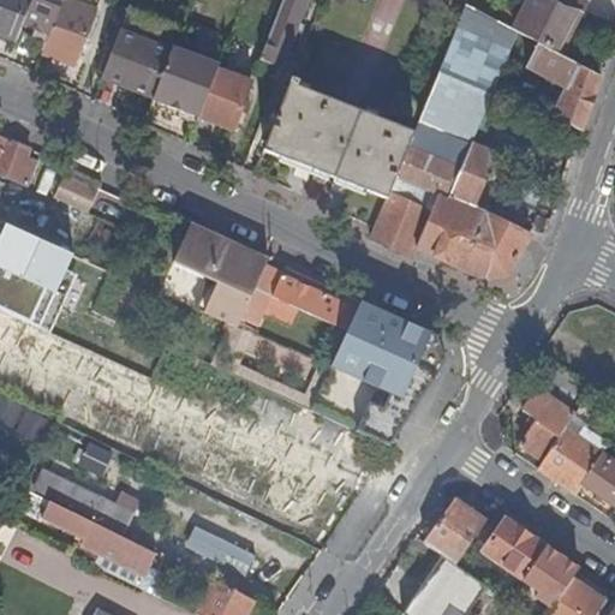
[(30,0),(0,0),(0,34),(15,40),(22,24),(30,0)]
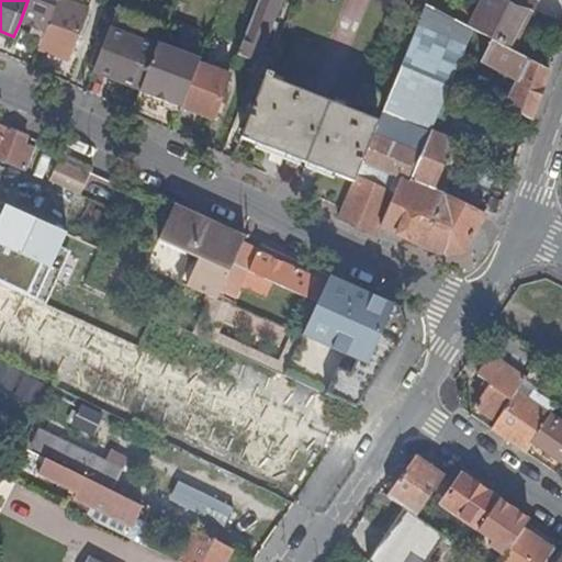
[(55,0),(27,0),(20,22),(32,27),(43,31),(55,0)]
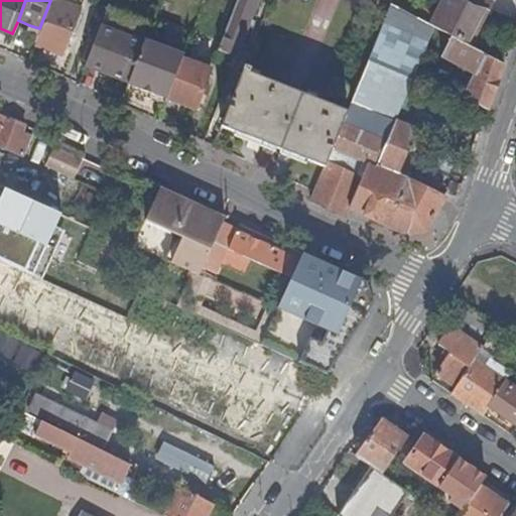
[(39,45),(62,53),(81,8),(60,0),(52,0),(36,42),(39,43),(39,45)]
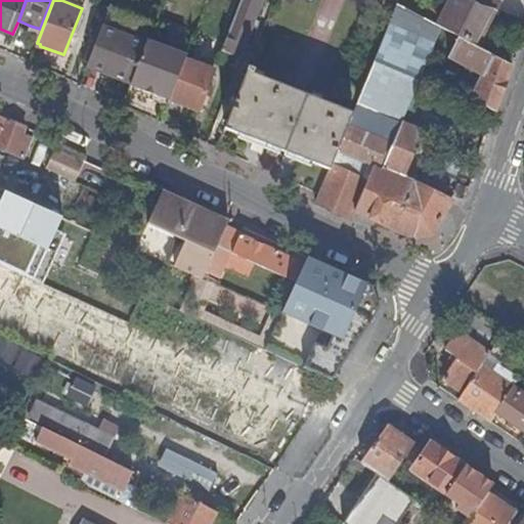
[(261,0),(241,0),(224,46),(222,51),(239,57),(245,60),(250,47),(244,45),(261,0)]
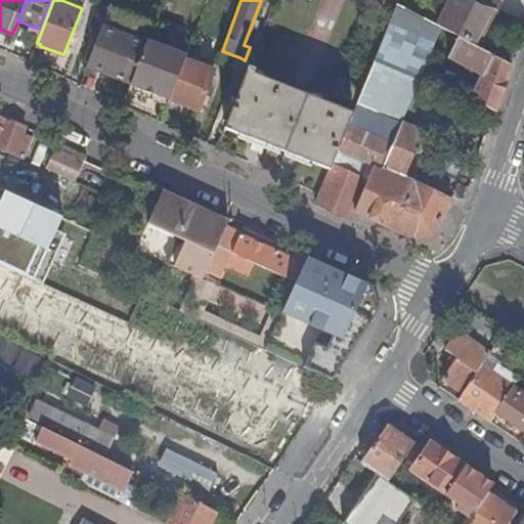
[(390,0),(390,2),(396,5),(405,10),(409,0),(390,0)]
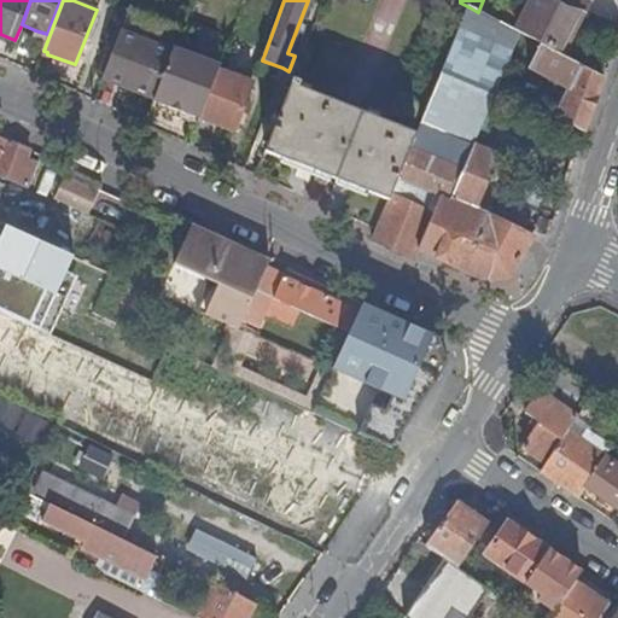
[(528,0),(525,7),(512,0),(501,23),(519,33),(541,45),(563,56),(583,11),(584,11),(588,0),(528,0)]
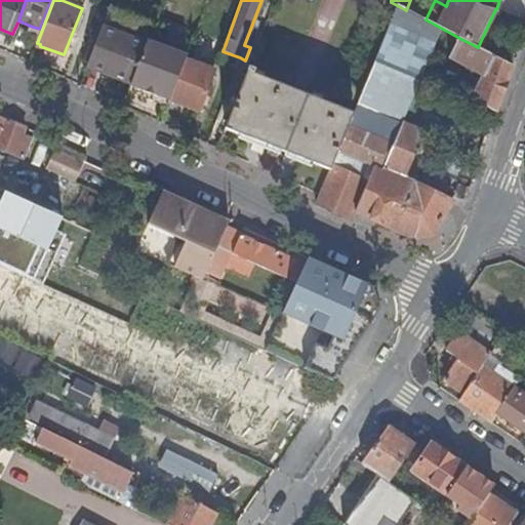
[(349,125),(330,170),(324,185),(316,204),(350,219),(353,210),(363,214),(401,122),(421,74),(430,55),(433,46),(441,28),(426,19),(406,10),(397,5),(353,115),(349,125)]
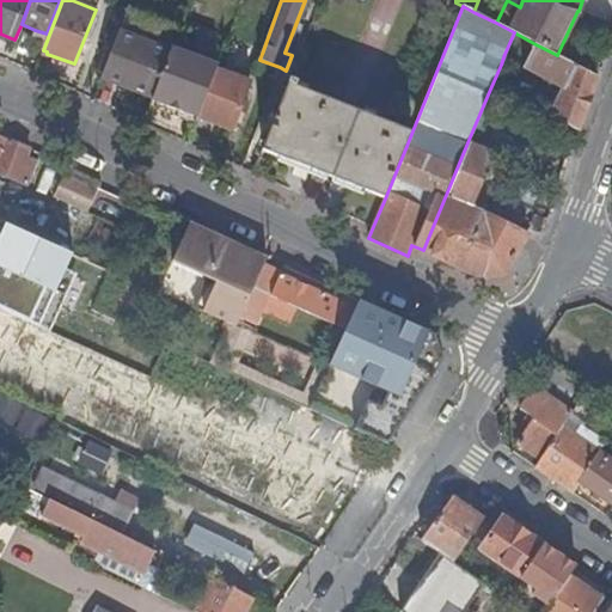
[(178,29),(128,8),(102,77),(152,96),(171,47),(178,29)]
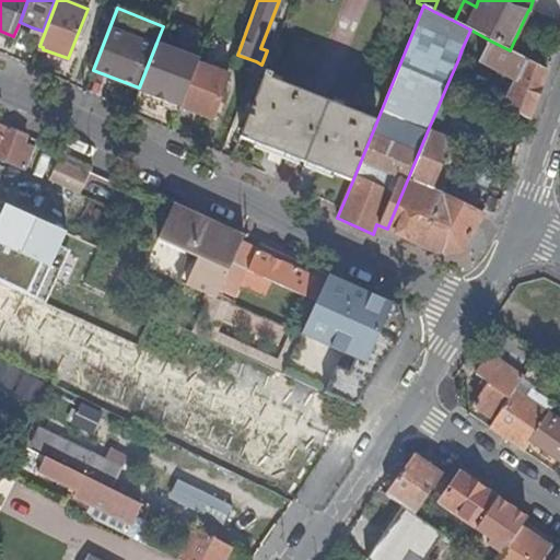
[(43,31),(32,27),(30,33),(41,37),(43,31)]
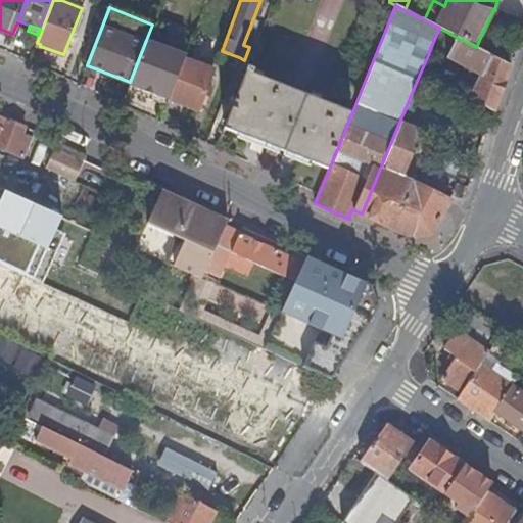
[(431,46),(448,55),(458,38),(439,28),(431,46)]
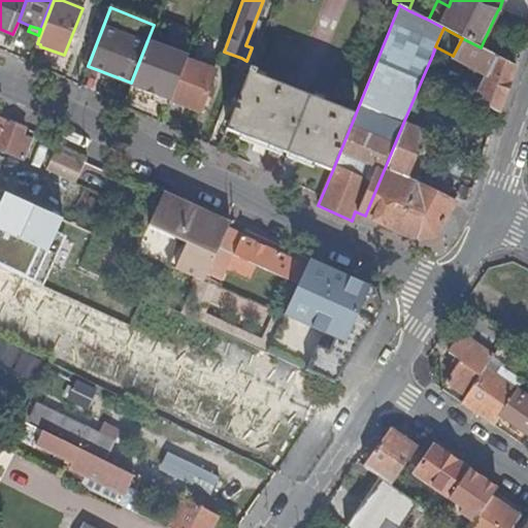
[(462,38),(453,56),(452,58),(487,76),(473,99),(498,111),(515,65),(481,47),(462,38)]
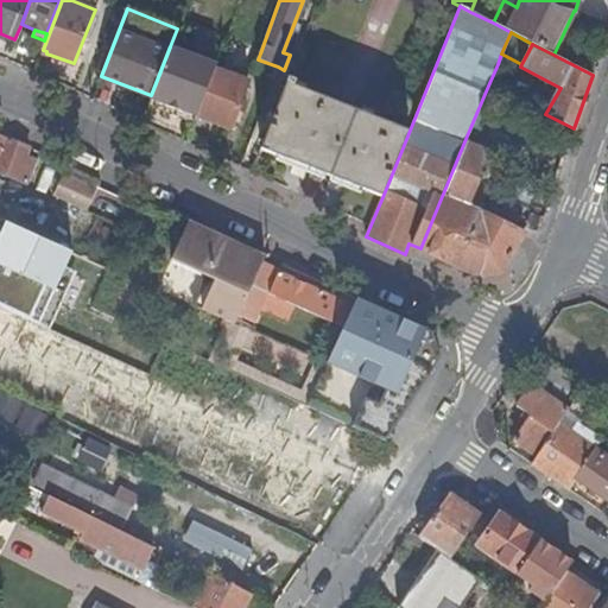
[(150,99),(196,116),(214,69),(216,64),(170,46),(151,95),(150,99)]
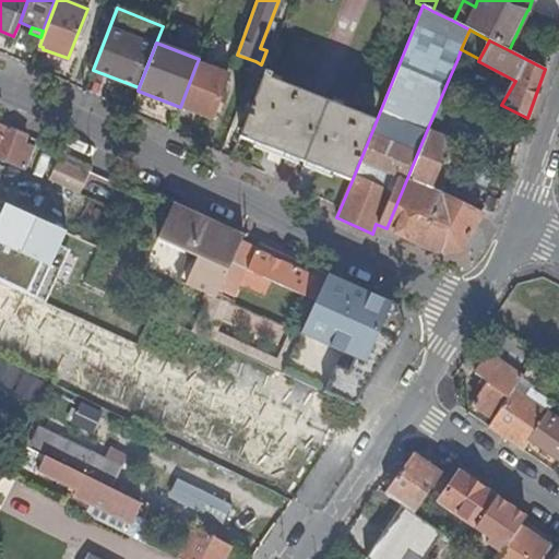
[(233,64),(251,72),(256,61),(237,55),(233,64)]
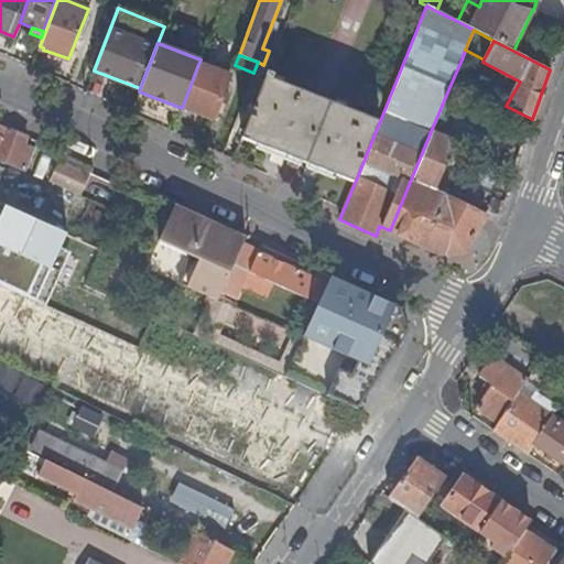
[(468,63),(462,60),(453,79),(461,83),(468,63)]
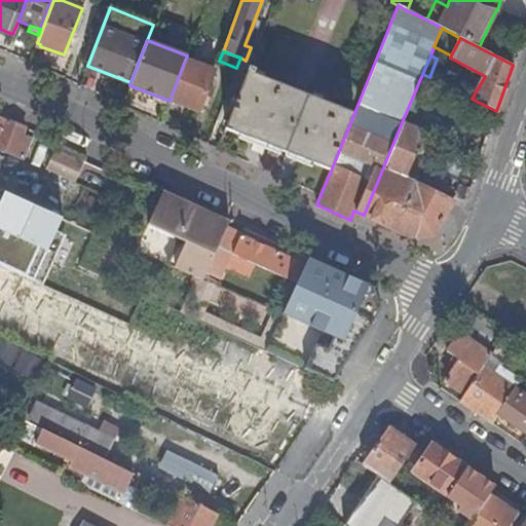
[(236,68),(241,70),(246,61),(240,58),(236,68)]
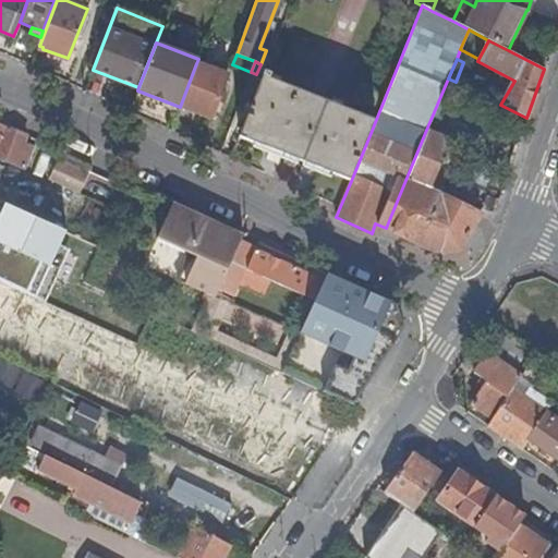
[(228,75),(196,63),(180,107),(211,119),(228,75)]
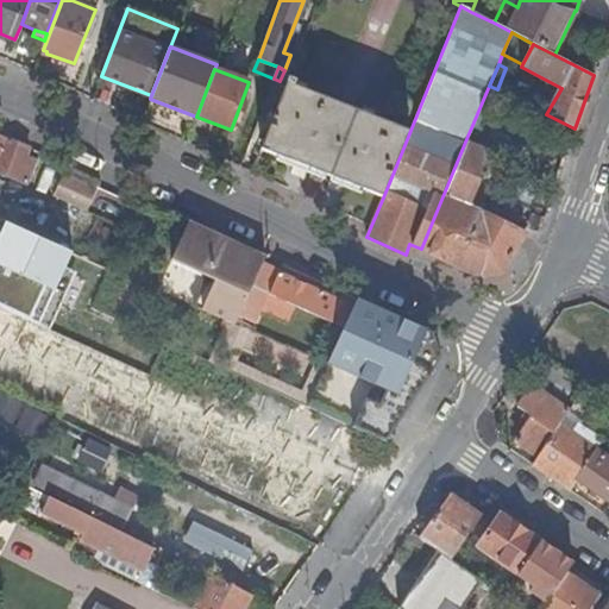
[(259,150),(383,198),(405,145),(409,133),(356,112),(293,86),(295,81),(288,79),(259,150)]
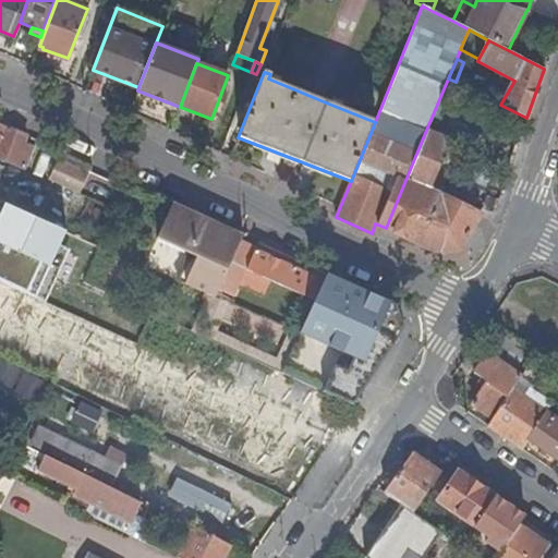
[(180,107),(137,91),(135,97),(178,113),(180,107)]
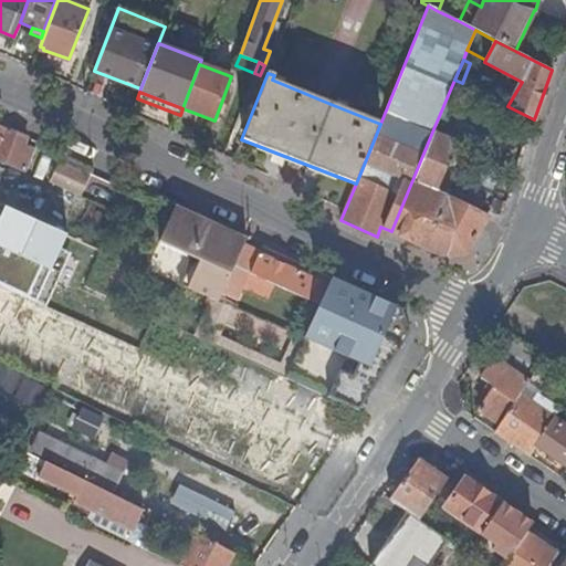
[(27,138),(8,129),(0,149),(0,161),(24,171),(35,146),(31,145),(29,152),(23,149),(27,138)]
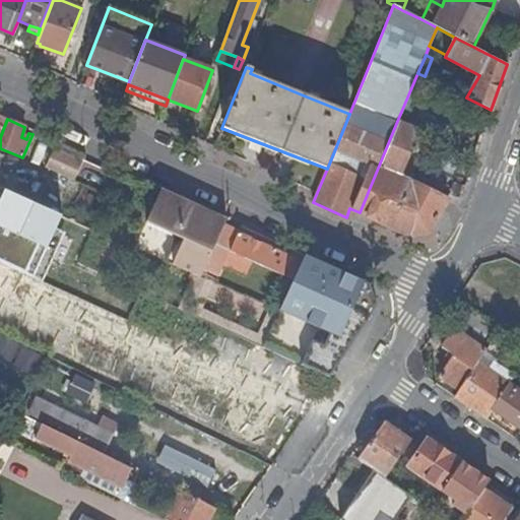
[(419,130),(397,121),(360,212),(411,237),(428,232),(448,199),(400,176),(419,130)]
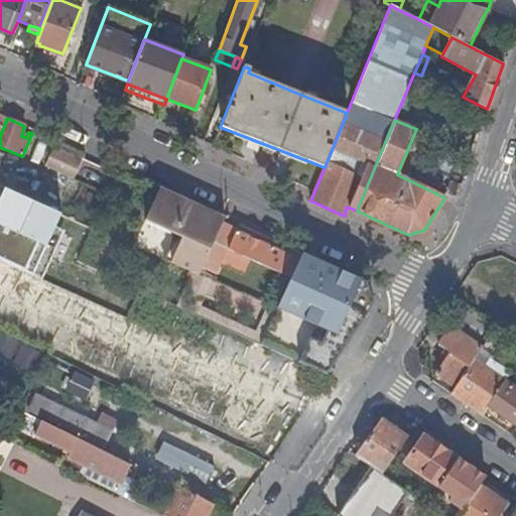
[(53,147),(45,166),(72,178),(81,160),(53,147)]
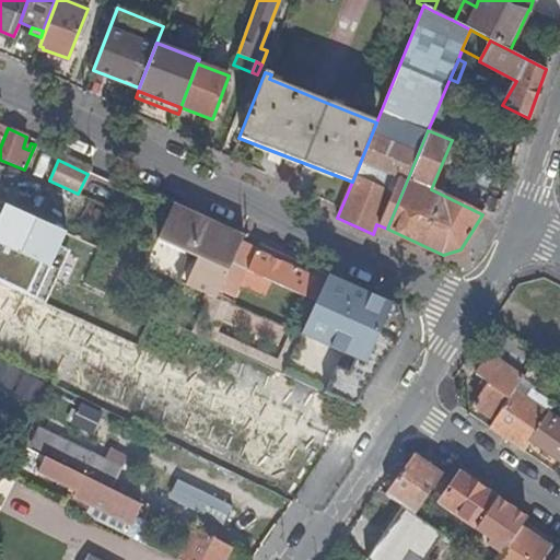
[(244,236),(174,203),(158,240),(190,255),(178,281),(214,298),(216,299),(220,288),(241,243),(244,236)]
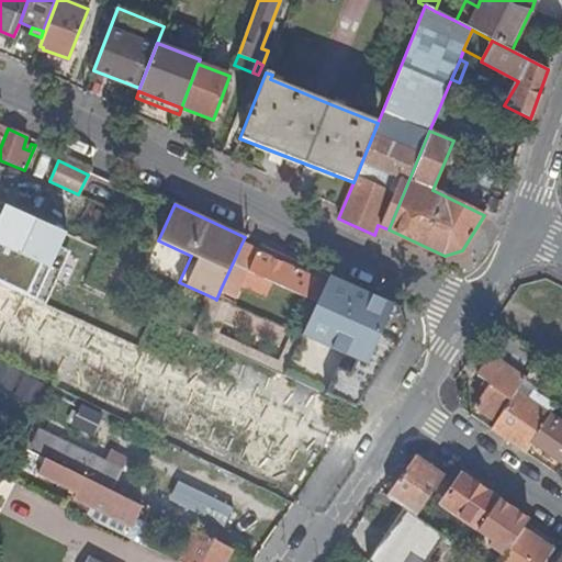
[(258,251),(242,244),(221,289),(236,296),(248,271),(258,251)]
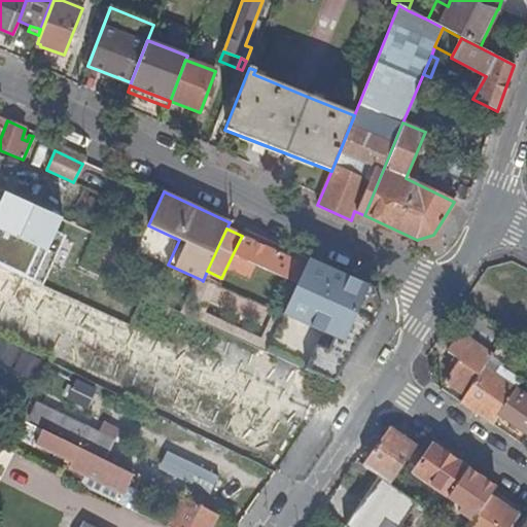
[(289,257),(242,236),(233,254),(235,254),(255,265),(297,283),(306,266),(289,258),(289,257)]
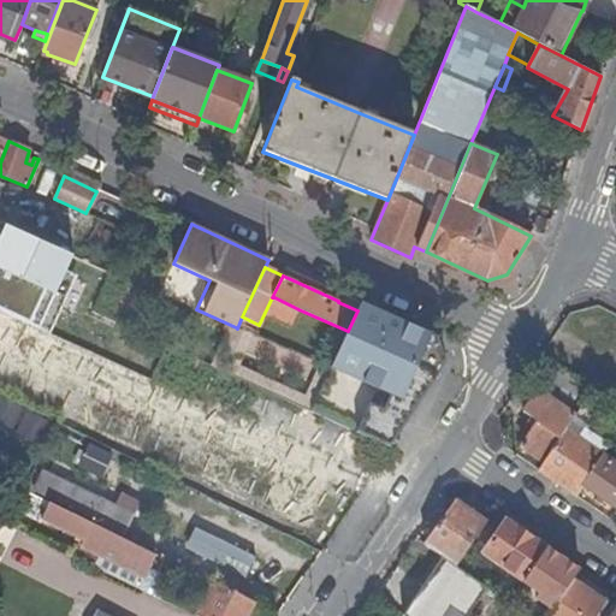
[(298,309),(274,297),(267,312),(292,324),(298,309)]
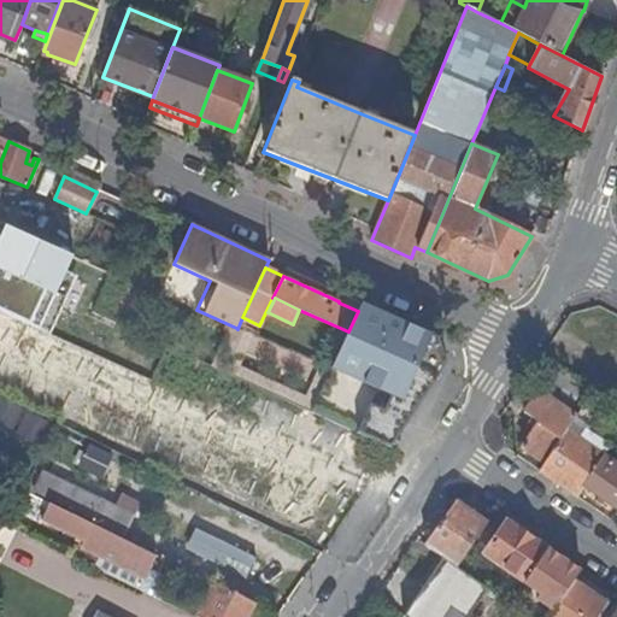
[(348,331),(441,375),(446,368),(438,338),(362,303),(358,311),(348,331)]
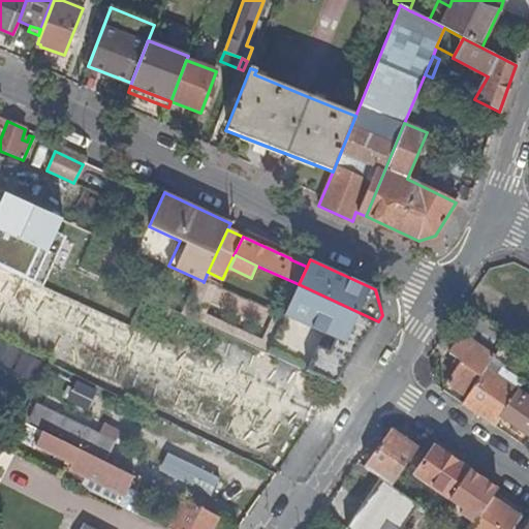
[(276,411),(283,397),(130,328),(0,268),(0,306),(86,345),(74,369),(135,397),(148,370),(179,384),(166,410),(256,452),(276,411)]
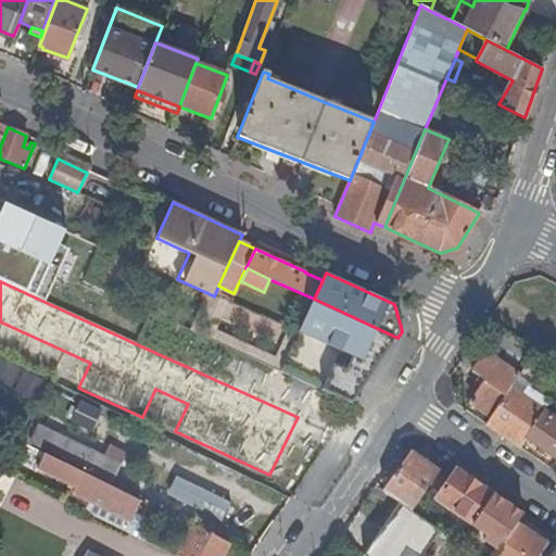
[(214,297),(213,295),(201,321),(206,324),(218,299),(214,297)]
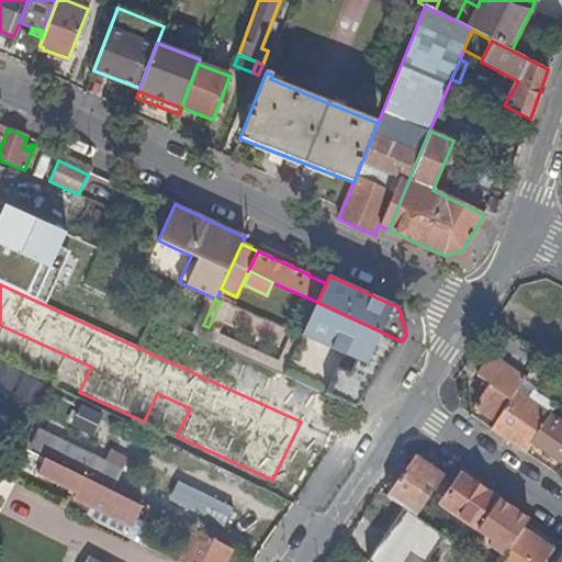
[(491,385),(487,390),(475,407),(496,422),(531,369),(541,356),(512,336),(495,359),(491,357),(478,375),(485,381),(491,385)]
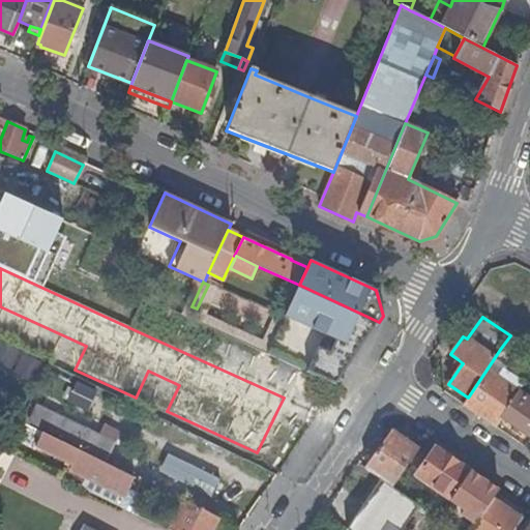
[(311,364),(332,374),(341,355),(319,346),(311,364)]
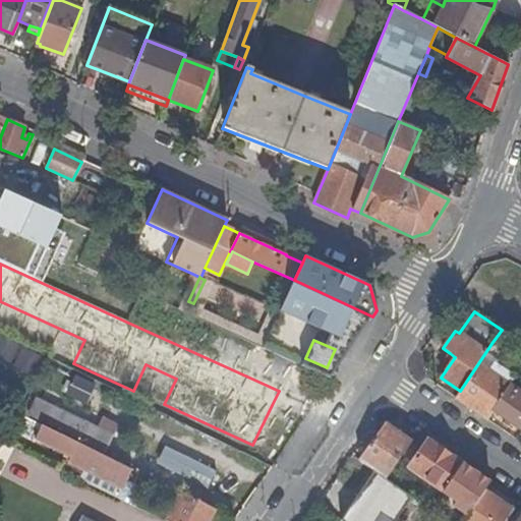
[(490,371),(496,363),(505,350),(493,342),(460,391),(455,397),(487,419),(494,410),(506,391),(510,385),(490,371)]
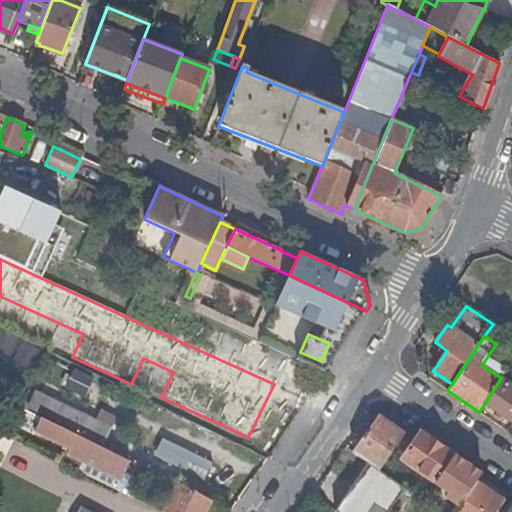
[(447,351),(442,347),(439,351),(444,355),(447,351)]
